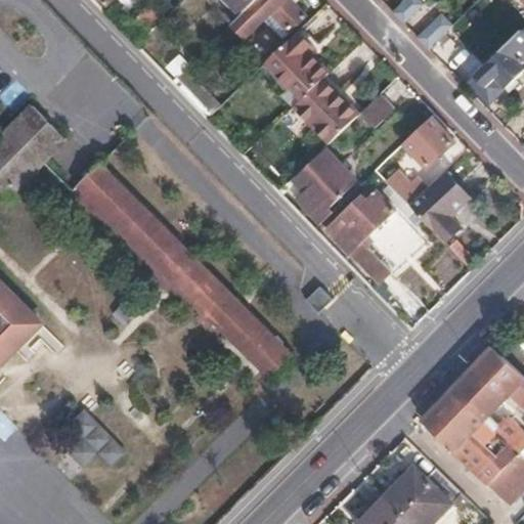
[(232,0),(245,12),(258,0),(232,0)]
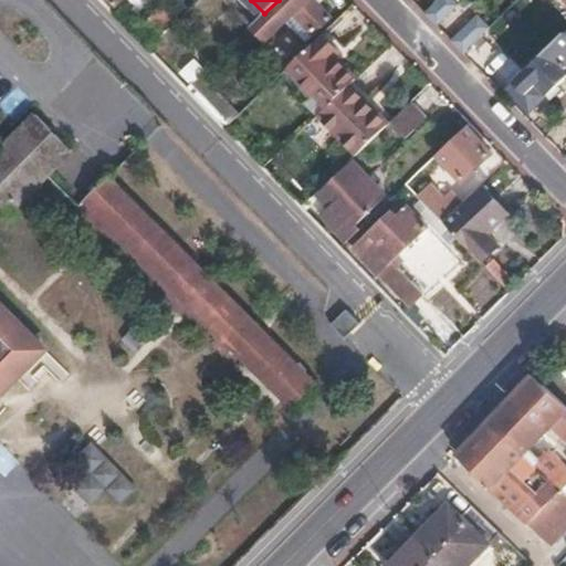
[(334,18),(322,4),(325,0),(279,0),(264,13),(255,23),(268,37),(275,30),(280,33),(296,18),(315,35),(334,18)]
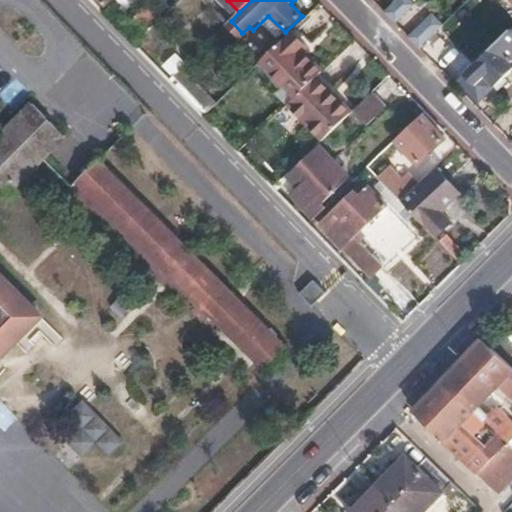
[(397,24),(416,4),(411,0),(398,0),(386,12),(392,19),(397,24)]
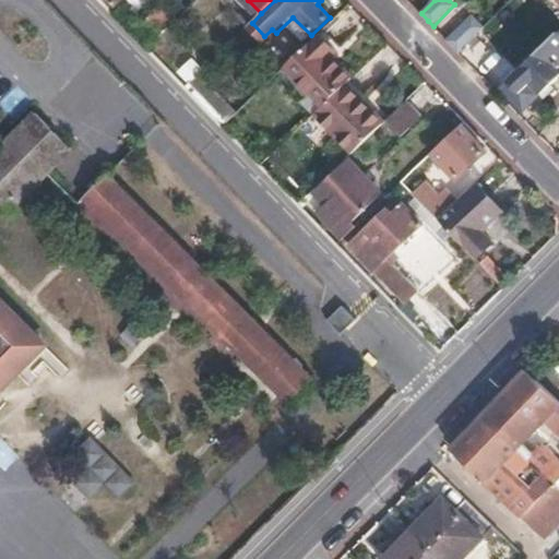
[(503,35),(515,23),(504,10),(491,22),(503,35)]
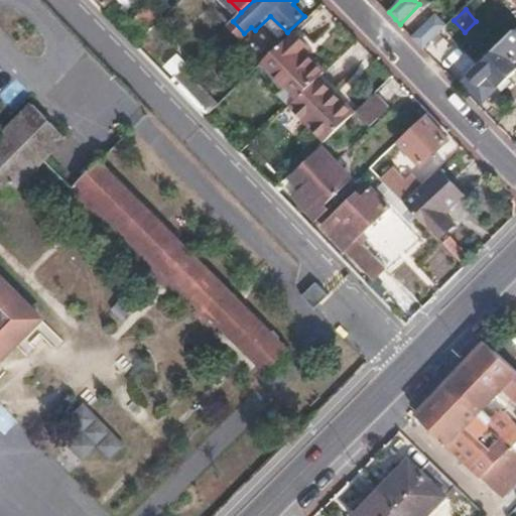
[(424,48),(447,26),(436,15),(413,37),(424,48)]
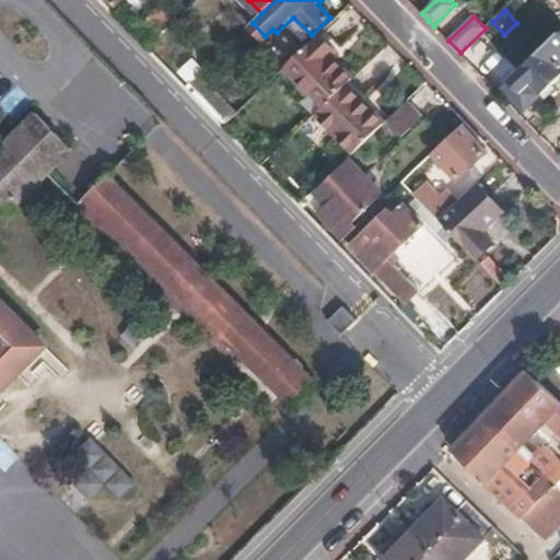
[(559,30),(503,85),(526,111),(559,79),(559,78),(559,30)]
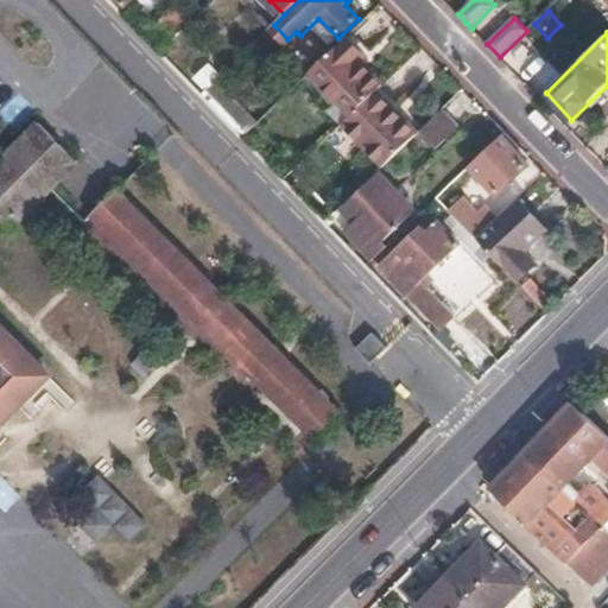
[(387,84),(365,63),(368,58),(348,37),(316,68),(359,112),(380,90),(387,84)]
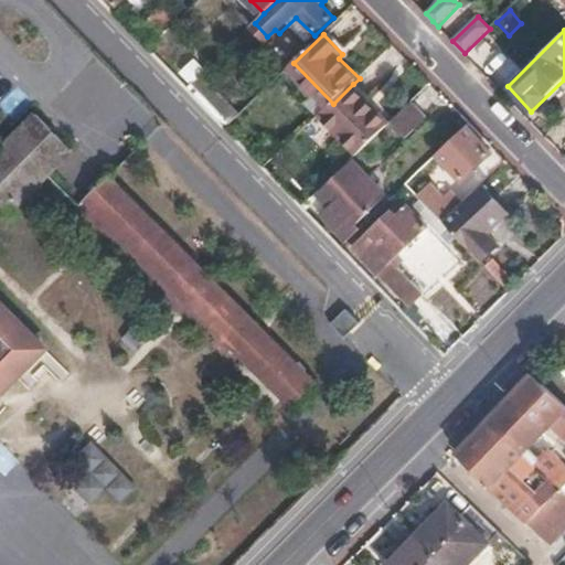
[(242,114),(203,73),(195,85),(234,126),(242,114)]
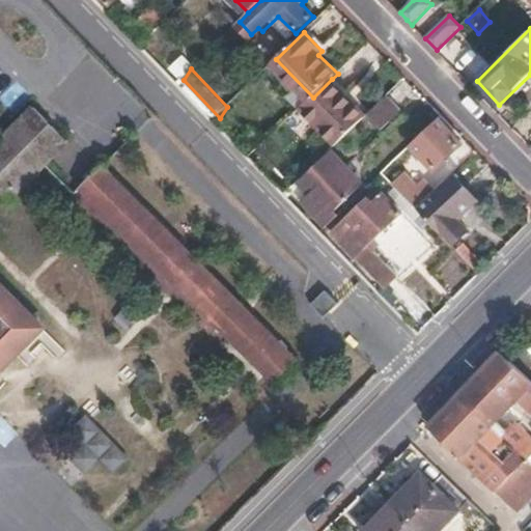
[(339,142),(367,115),(332,79),(313,98),(304,106),(339,142)]
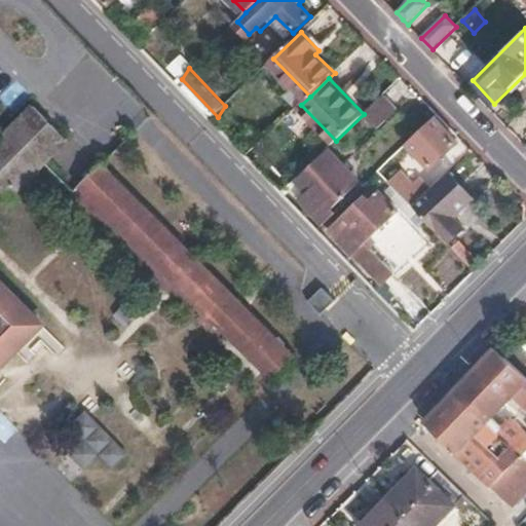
[(379,129),(399,109),(384,95),(372,106),(365,113),(379,129)]
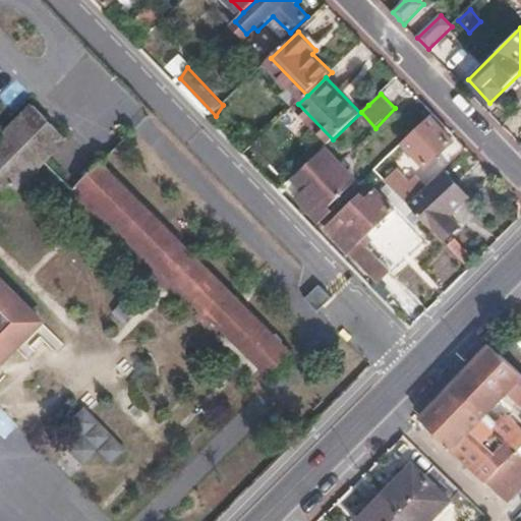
[(0,140),(0,203),(2,206),(61,147),(29,113),(0,140)]
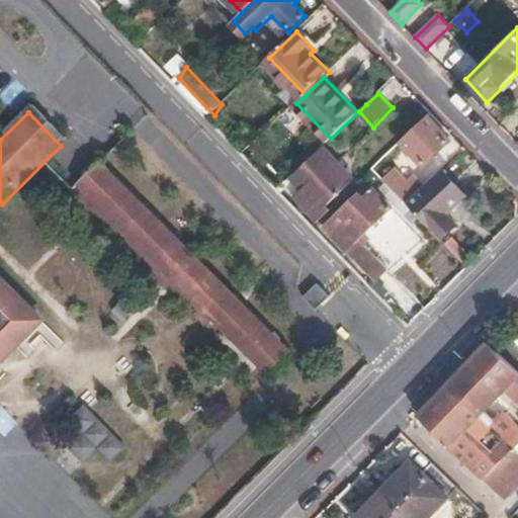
[(431,159),(451,140),(428,114),(401,140),(424,164),(431,159)]
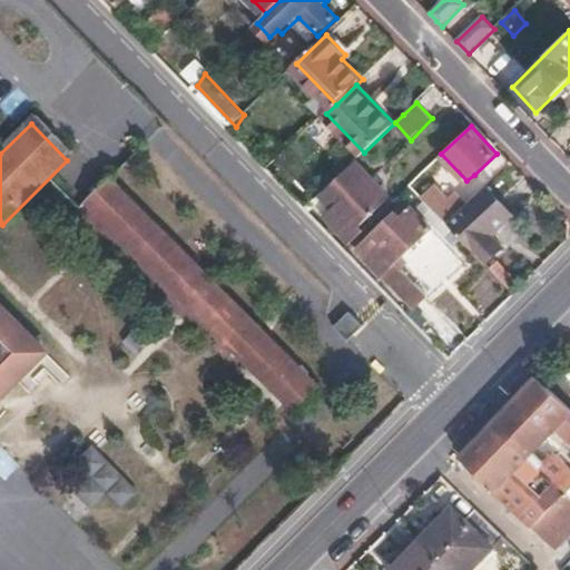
[(360,227),(389,198),(356,165),(328,192),(326,188),(312,206),(322,216),(334,200),(338,205),(335,210),(350,225),(354,220),(360,227)]
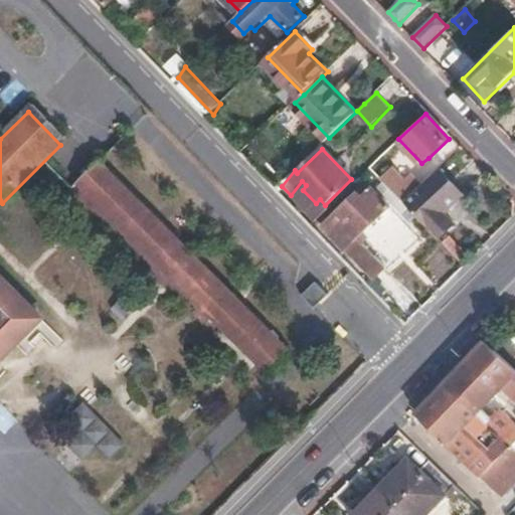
[(262,165),(266,157),(260,152),(255,159),(262,165)]
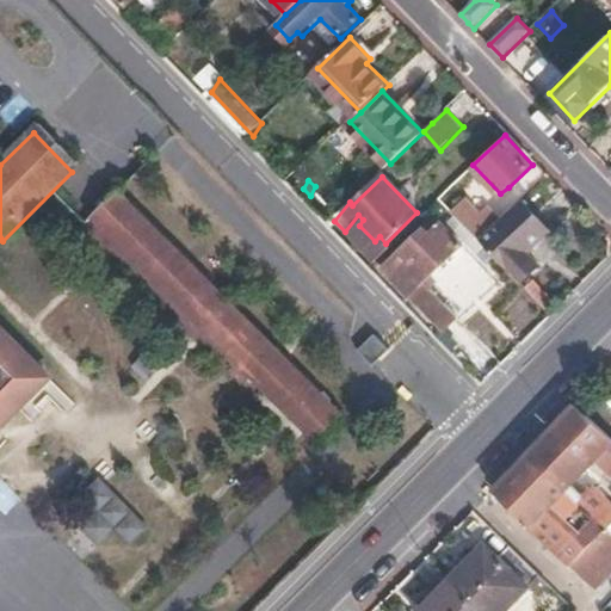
[(482,239),(503,218),(489,207),(482,213),(454,184),(442,196),(467,222),(482,239)]
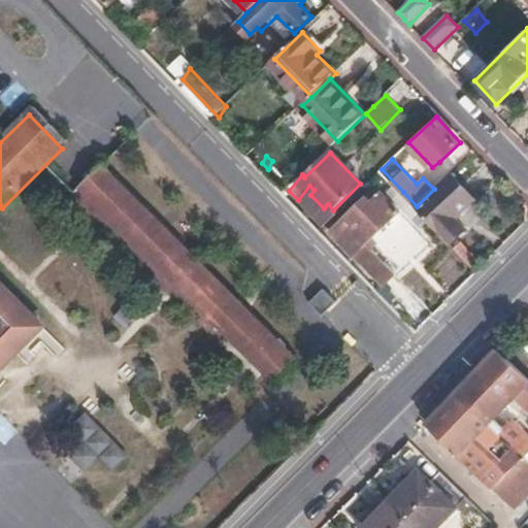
[(103,164),(80,187),(271,381),(293,359),(174,237),(103,164)]
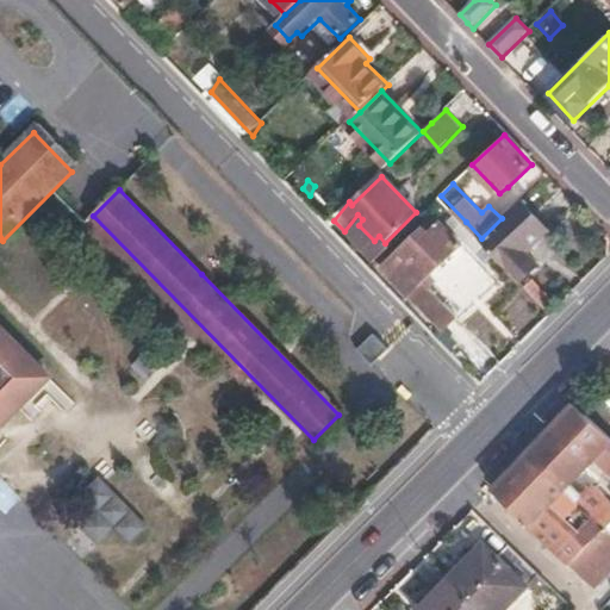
[(541,261),(529,249),(552,229),(522,200),(502,218),(481,238),(486,243),(521,279),(541,261)]
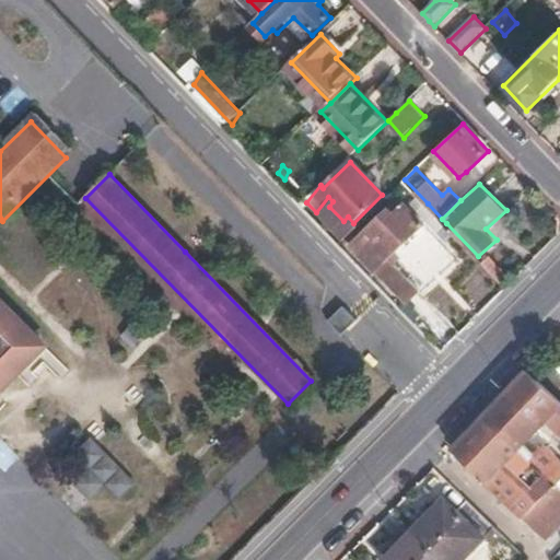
[(442,219),(428,203),(420,211),(439,230),(446,223),(442,219)]
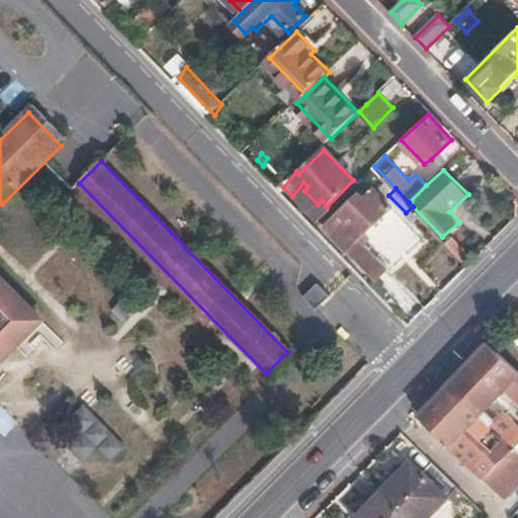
[(349,246),(392,206),(376,189),(365,199),(359,194),(332,220),(339,228),(336,232),(349,246)]
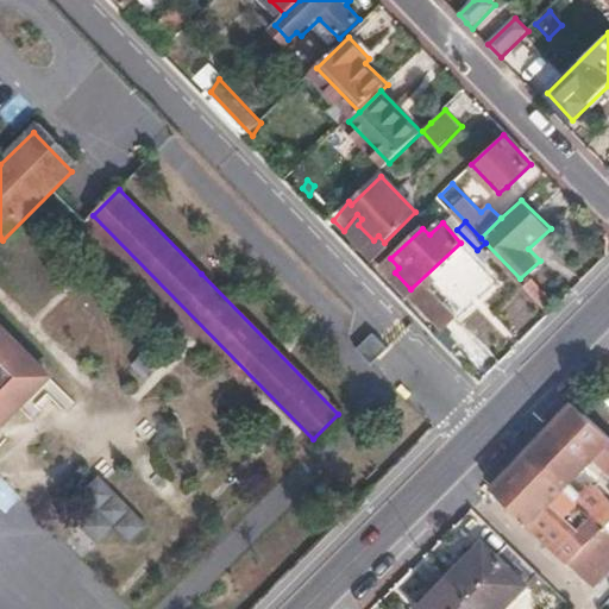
[(0,608),(0,426),(49,378),(0,328),(0,608)]
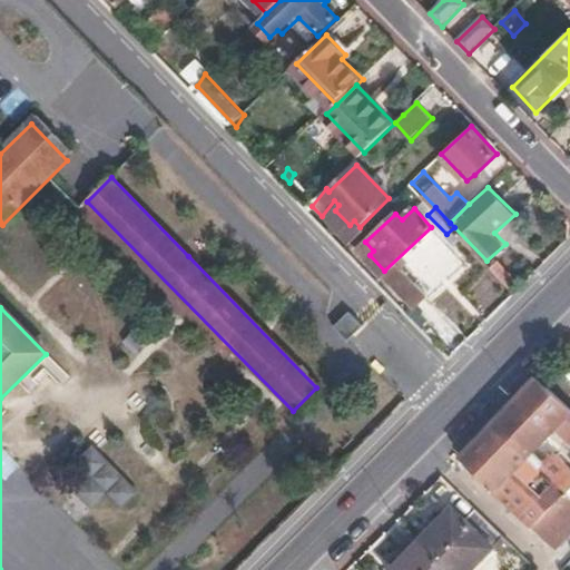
[(115,343),(130,369),(165,347),(149,322),(115,343)]
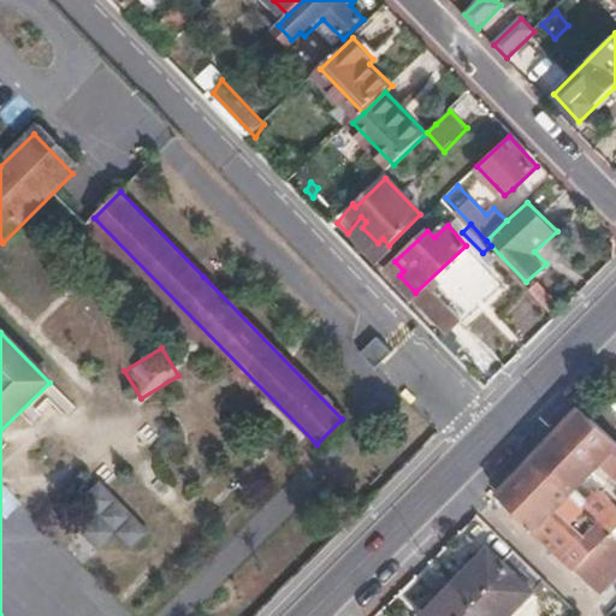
[(615,576),(615,513),(597,495),(587,502),(578,491),(612,454),(615,456),(615,442),(582,409),(496,496),(598,596),(615,576)]
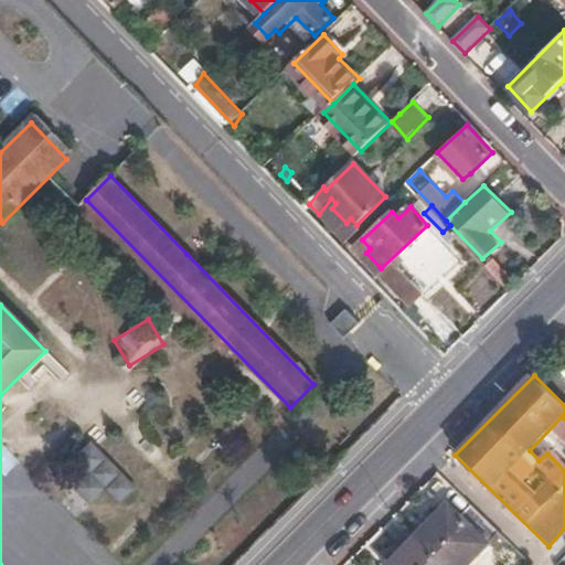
[(88,505),(107,490),(119,504),(135,491),(85,430),(50,459),(88,505)]
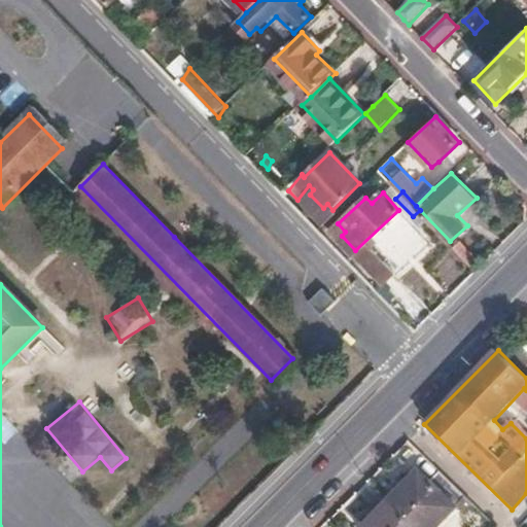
[(0,417),(0,434),(5,438),(13,428),(0,417)]
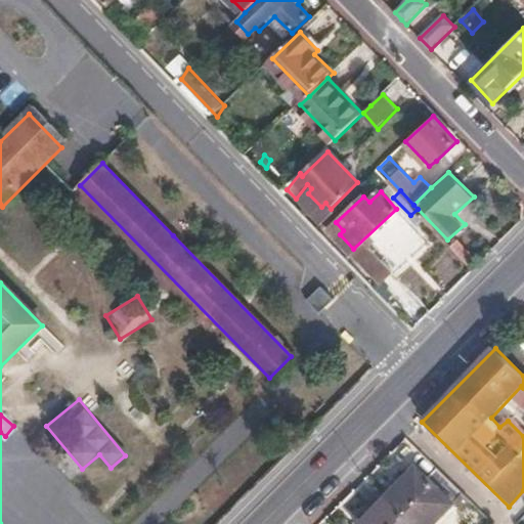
[(413,523),(435,523),(463,495),(439,472),(430,481),(422,473),(393,503),(413,523)]
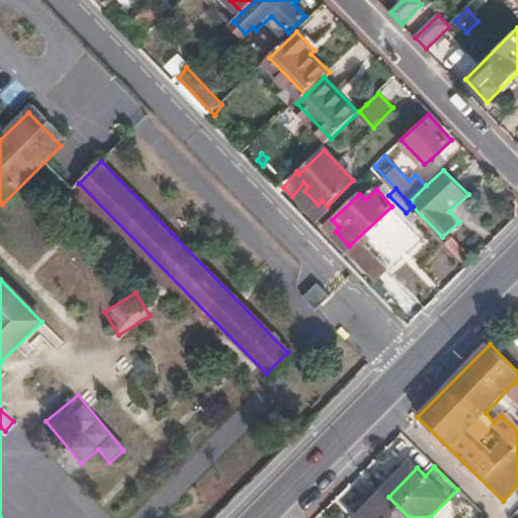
[(409,517),(389,497),(366,517),(409,517)]
